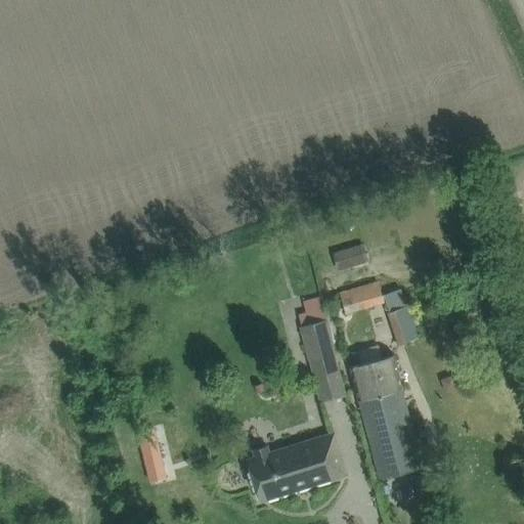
[(359,245),(337,252),(342,270),(365,263),(359,245)]
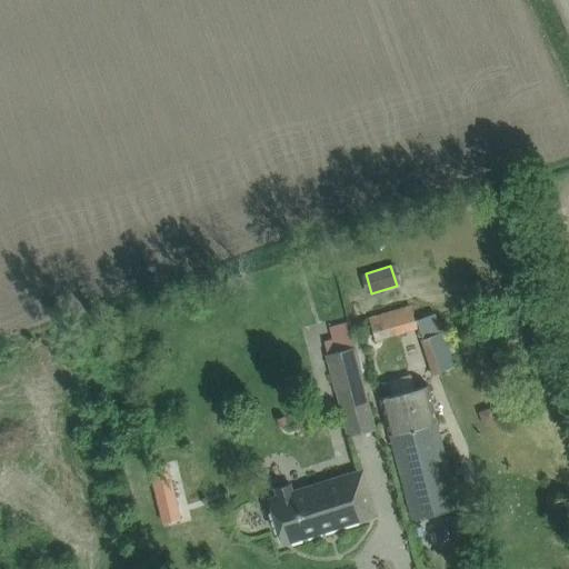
[(386,316),(369,320),(376,342),(391,338),(386,316)]
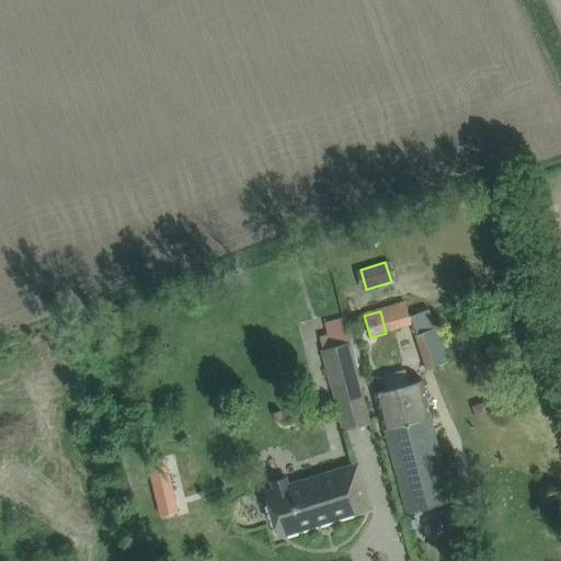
[(412,317),(427,371),(445,366),(430,312),(412,317)]
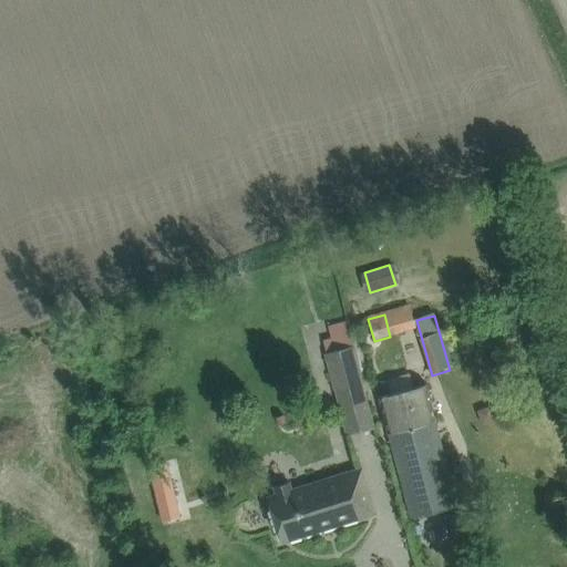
[(320,338),(325,354),(353,347),(346,319),(328,323),(331,334),(320,338)]
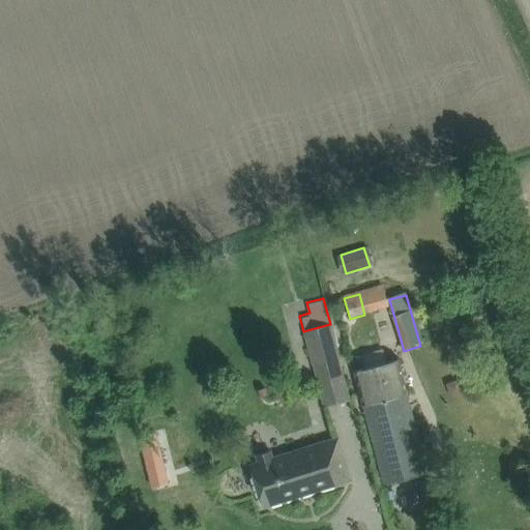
[(330,324),(303,331),(324,408),(351,401),(330,324)]
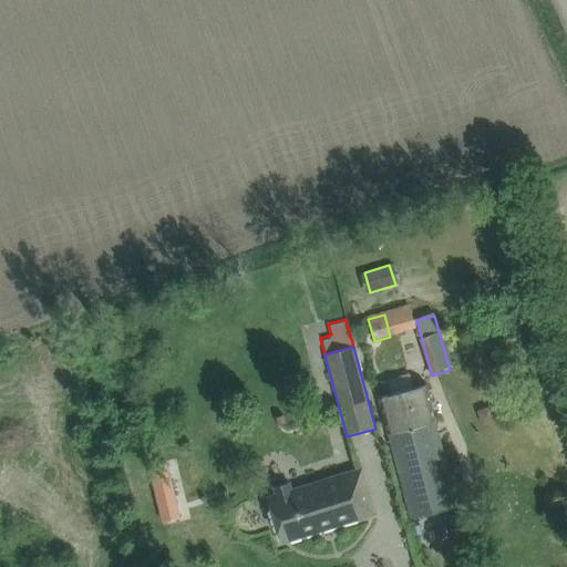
[(425,384),(380,397),(405,496),(411,518),(456,506),(452,485),(425,384)]
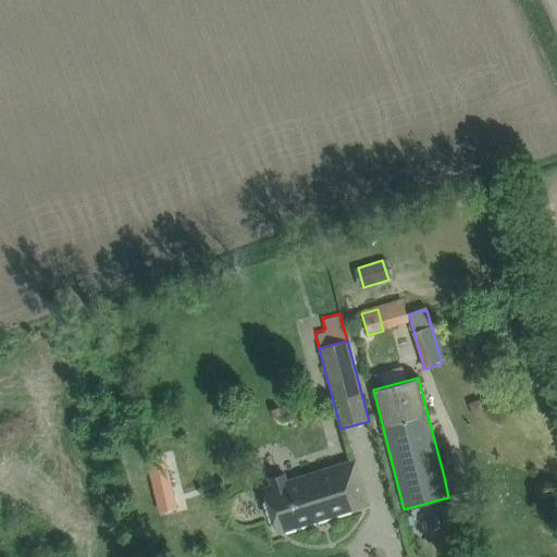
[(147,462),(157,500),(173,496),(163,458),(147,462)]
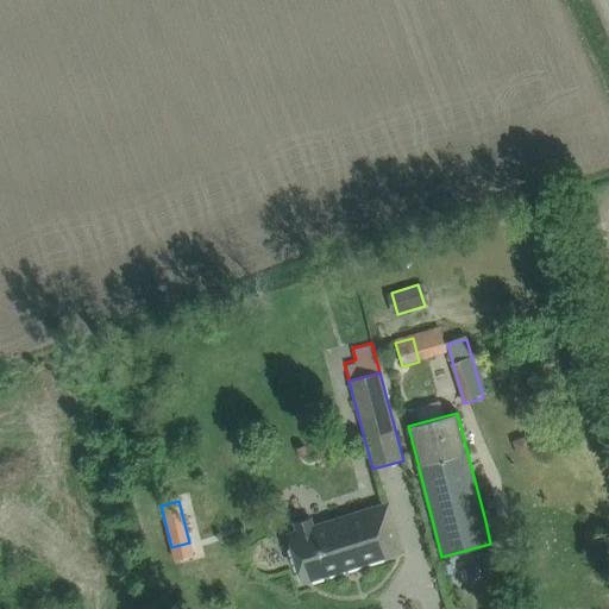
[(302,583),(403,552),(389,503),(313,527),(311,519),(295,523),(297,532),(288,534),(302,583)]
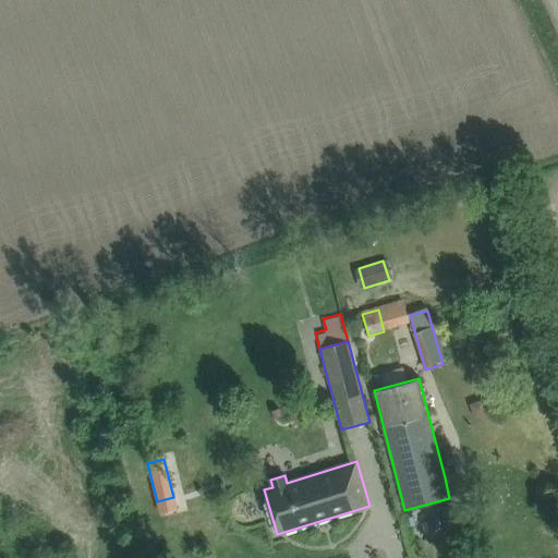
[(173,497),(157,501),(160,514),(177,510),(173,497)]
